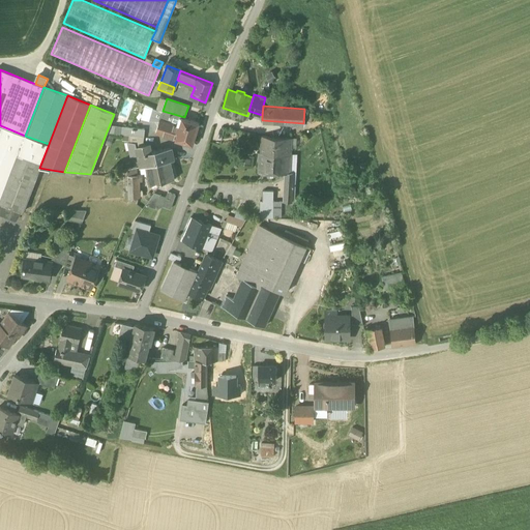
[(159,120),(163,112),(153,108),(150,117),(159,120)]
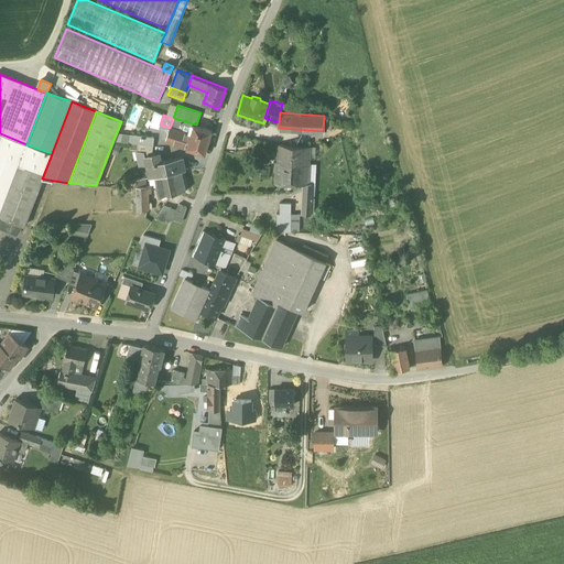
[(165,141),(177,144),(182,130),(184,121),(173,118),(173,119),(170,128),(165,141)]
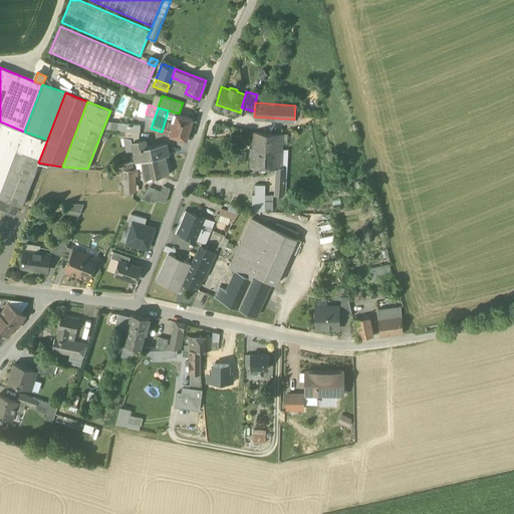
[(168,110),(166,118),(174,121),(177,113),(168,110)]
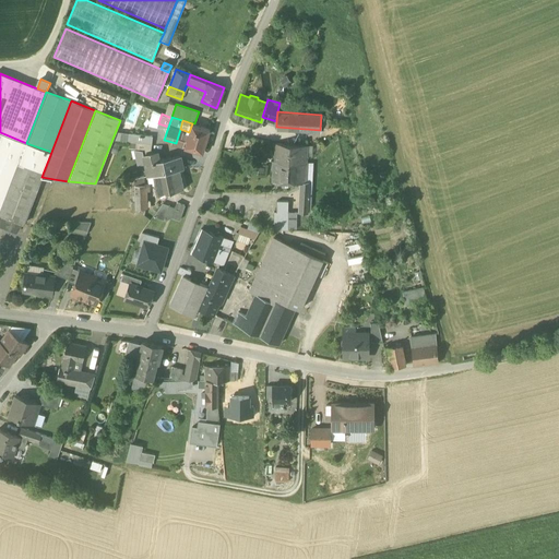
[(210,129),(192,123),(189,132),(185,146),(202,152),(210,129)]
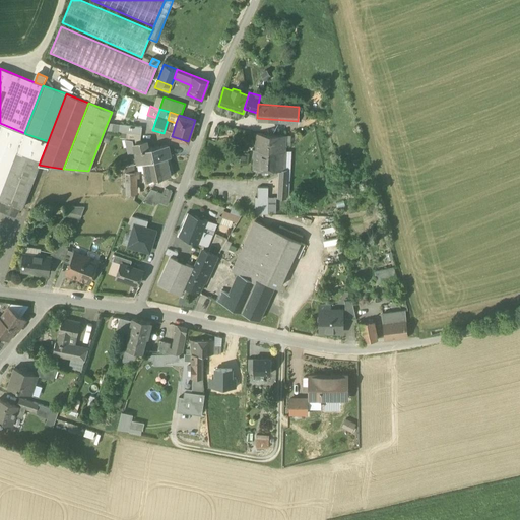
[(172,136),(176,123),(168,120),(164,133),(172,136)]
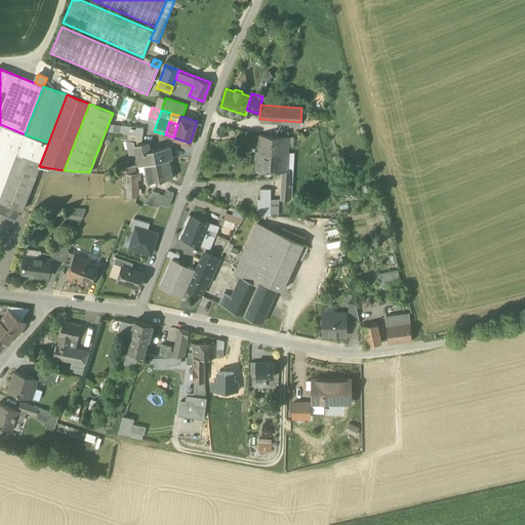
[(0,197),(25,134),(0,124),(0,197)]
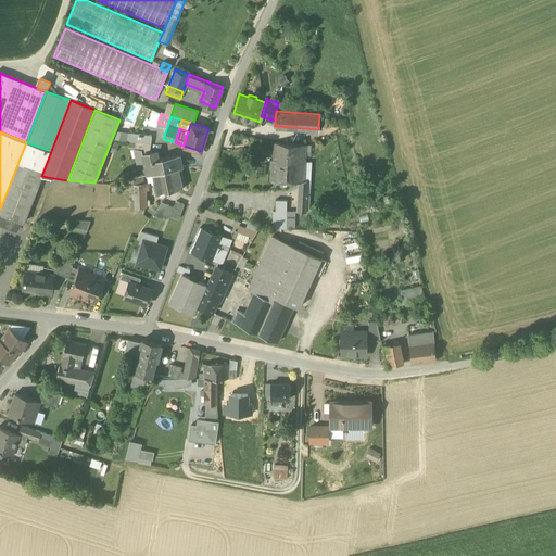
[(137,134),(137,141),(151,142),(151,136),(137,134)]
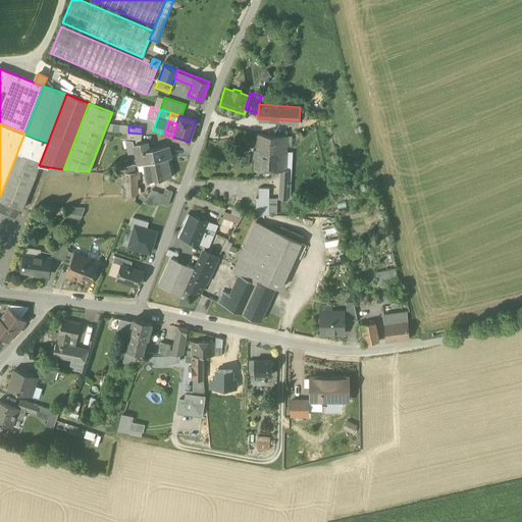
[(141,143),(142,134),(128,133),(127,139),(133,139),(134,145),(141,143)]
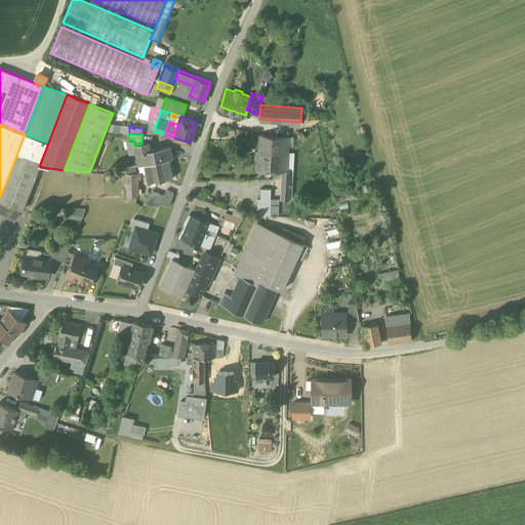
[(39,166),(48,143),(25,134),(0,197),(0,201),(2,202),(18,209),(23,210),(39,166)]
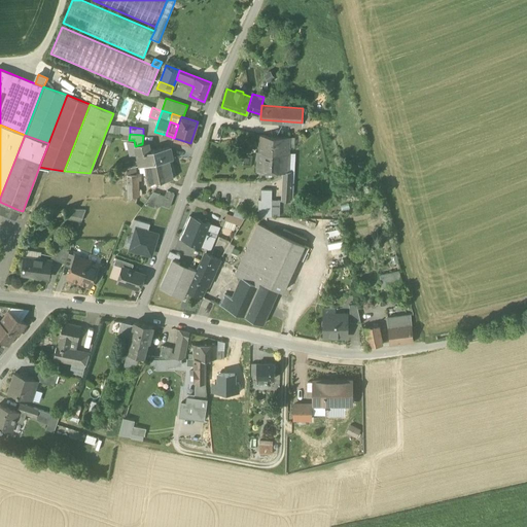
[(261,135),(260,151),(273,152),(274,135),(261,135)]
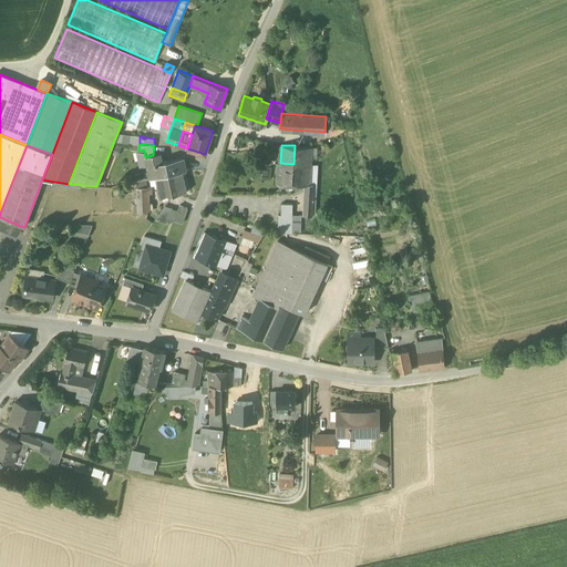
[(295,145),(294,164),(310,165),(311,146),(295,145)]
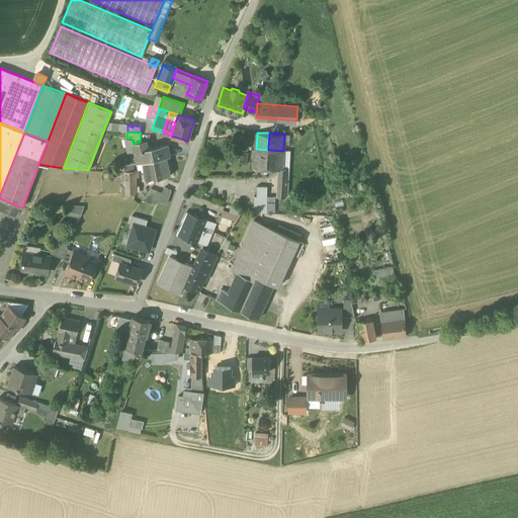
[(138,162),(142,161),(154,158),(152,148),(147,149),(145,141),(140,142),(133,144),(138,162)]
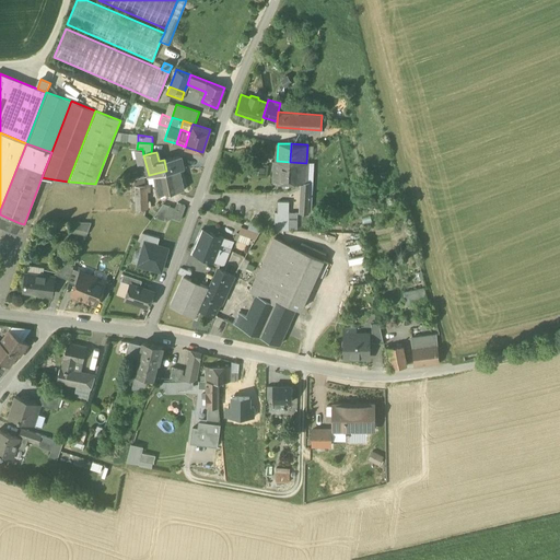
[(164,160),(166,171),(179,168),(183,167),(179,158),(164,160)]
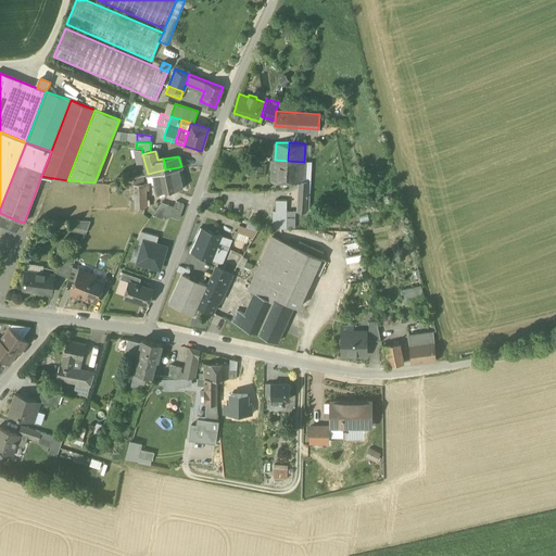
[(287,180),(288,161),(275,160),(274,179),(287,180)]
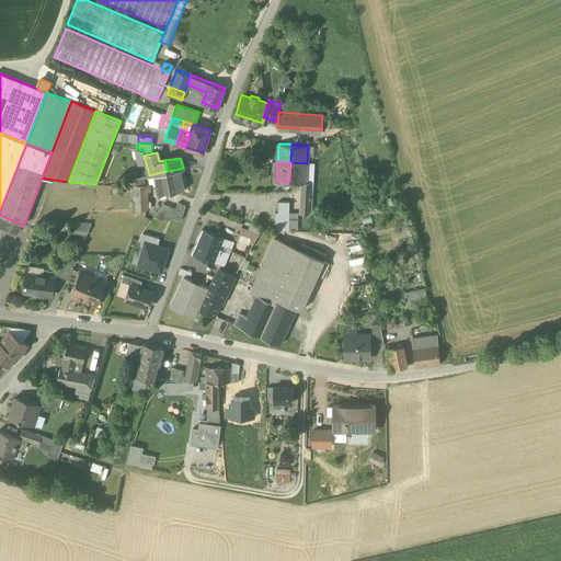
[(306,183),(307,163),(290,162),(289,182),(302,183),(306,183)]
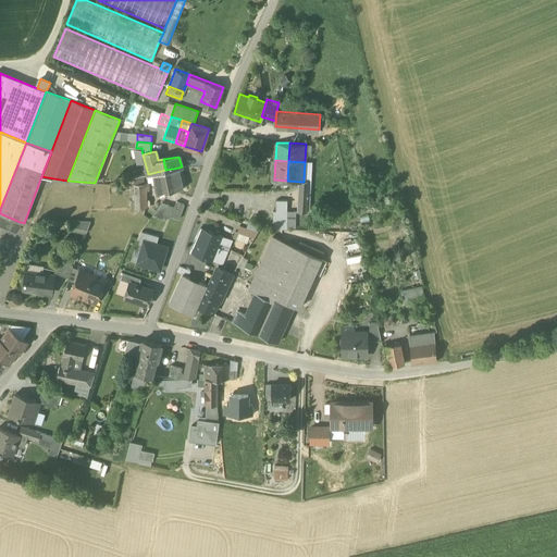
[(183,187),(178,168),(165,170),(170,190),(183,187)]
